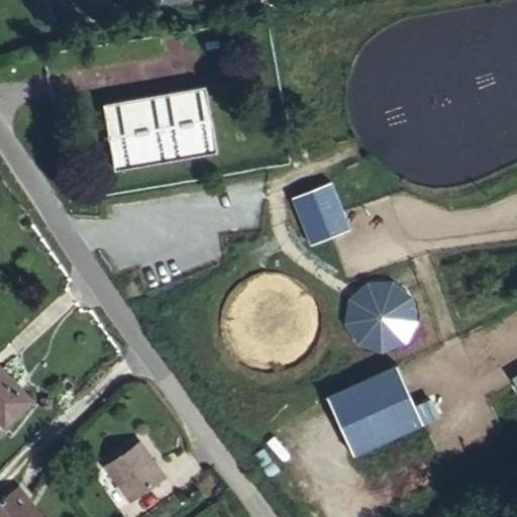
[(63,0),(30,0),(41,25),(69,12),(63,0)]
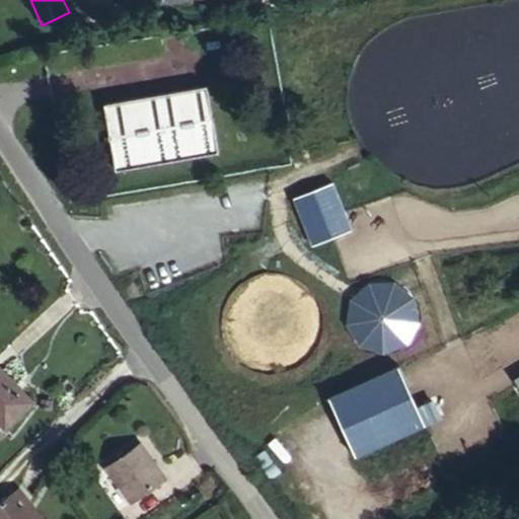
[(205,89),(102,106),(115,174),(216,157),(205,89)]
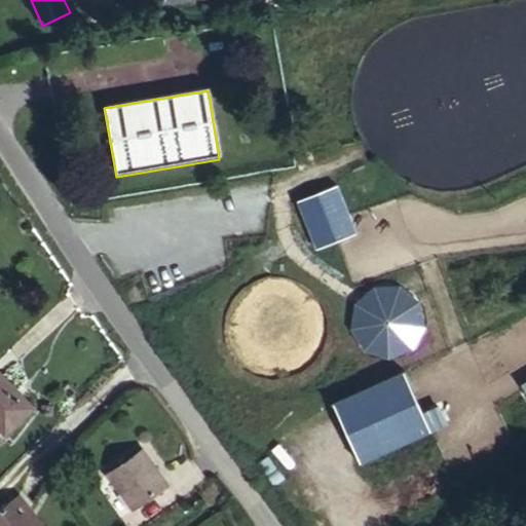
[(30,411),(0,377),(0,430),(4,436),(30,411)]
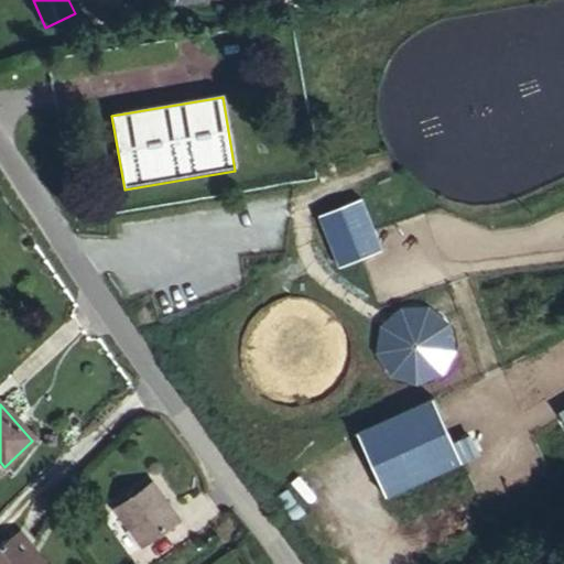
[(176,525),(149,486),(111,511),(138,551),(176,525)]
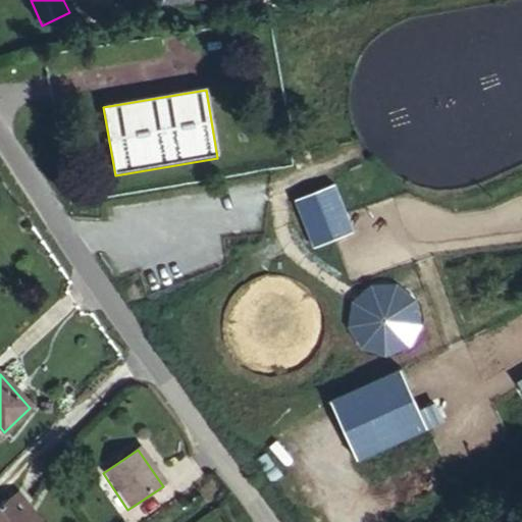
[(36,521),(14,493),(0,504),(0,521),(36,521)]
